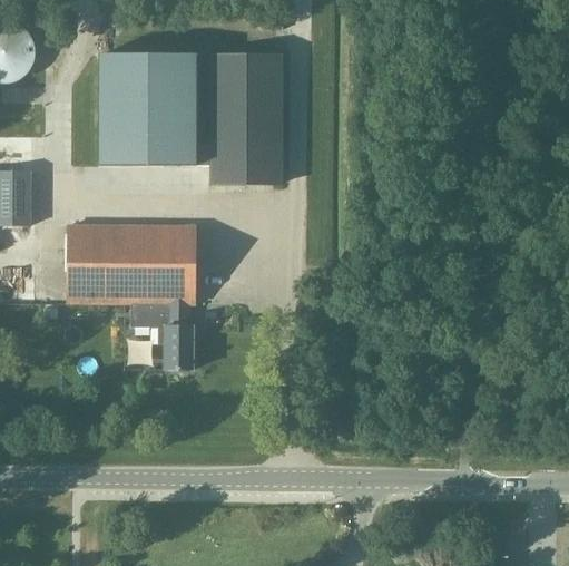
[(0,80),(0,81),(2,81),(6,81),(9,80),(11,80),(15,79),(17,78),(19,76),(22,75),(25,72),(27,70),(28,68),(30,66),(31,62),(32,60),(32,57),(33,54),(33,51),(33,48),(32,45),(32,42),(31,39),(30,37),(28,35),(27,32),(25,30),(22,28),(20,26),(18,25),(15,23),(12,22),(9,21),(7,21),(3,21),(1,21),(0,20),(0,80)]
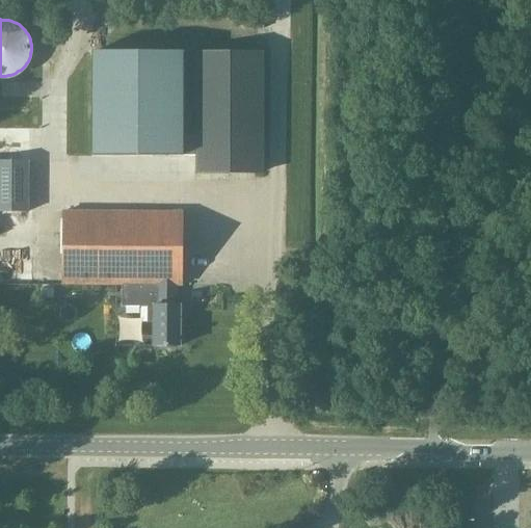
[(195,155),(195,170),(264,170),(264,48),(195,48),(195,135),(195,155)]
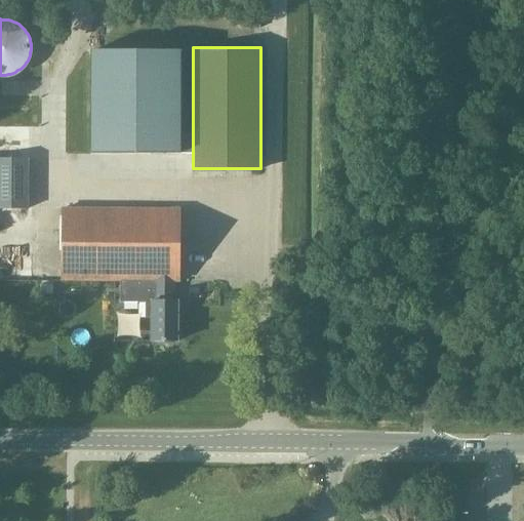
[(91,49),(91,153),(193,153),(193,133),(179,133),(179,49),(91,49)]
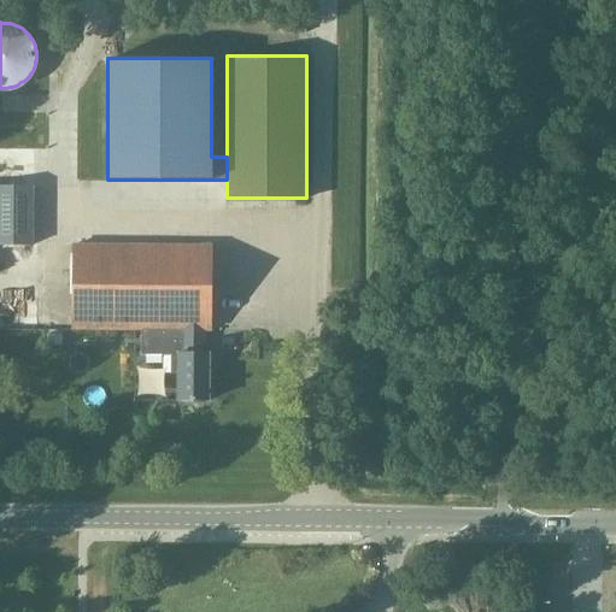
[(0,158),(48,159),(50,94),(0,93),(0,158)]
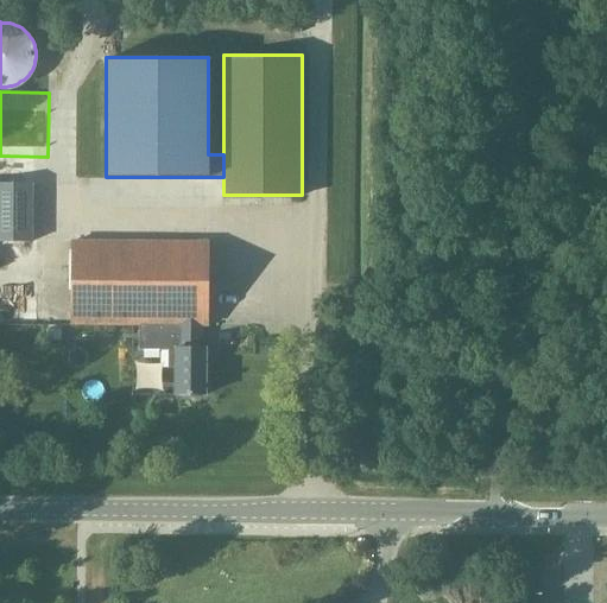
[(0,228),(29,228),(26,169),(0,170),(0,228)]
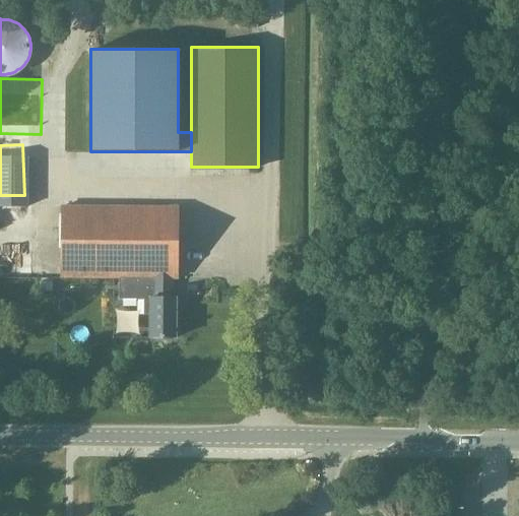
[(63,203),(62,274),(119,274),(119,296),(144,296),(143,311),(150,312),(150,334),(176,334),(176,295),(173,295),(173,274),(178,274),(178,204),(63,203)]
